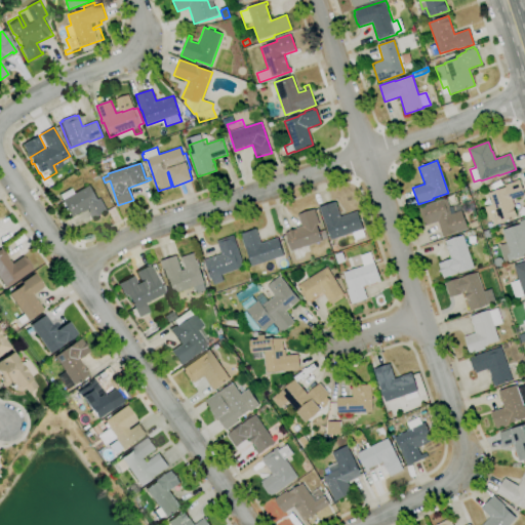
[(92,179),(88,172),(94,169),(98,176),(92,179)]
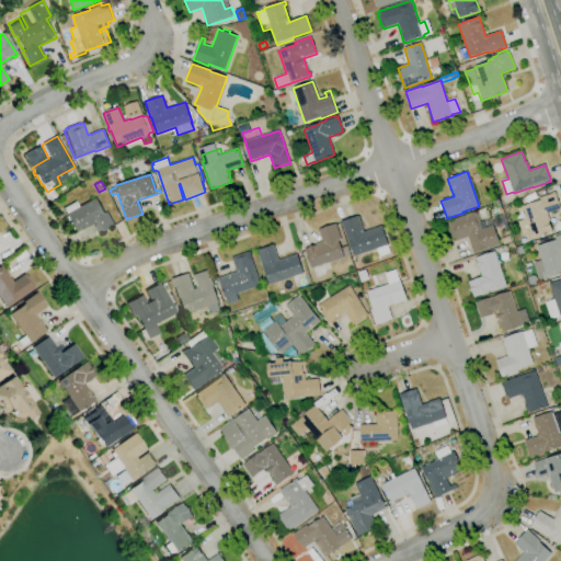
[(552,230),(552,232),(528,240),(527,235),(522,236),(521,230),(517,221),(526,219),(522,207),(540,201),(539,197),(551,194),(551,193),(556,192),(560,209),(548,214),(550,220),(549,220),(552,230)]
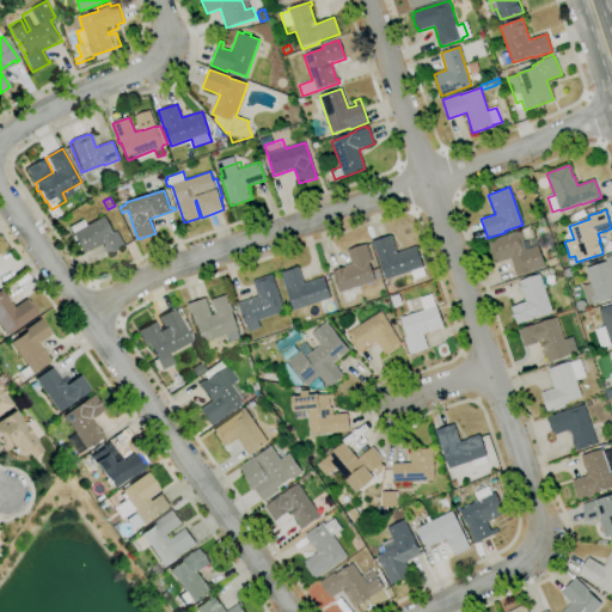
[(108,256),(102,244),(95,248),(95,246),(83,254),(80,250),(79,251),(78,249),(79,248),(78,245),(77,245),(75,244),(77,243),(75,240),(74,242),(72,237),(73,236),(71,233),(72,233),(68,227),(83,220),(86,226),(104,215),(114,232),(116,231),(126,246),(108,256)]
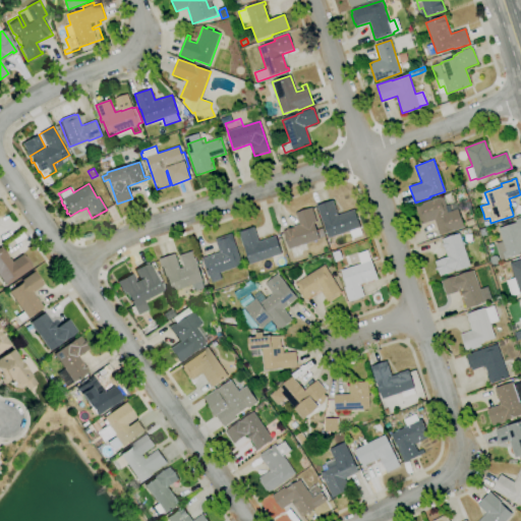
[(460,215),(464,228),(439,235),(435,221),(422,224),(421,222),(420,222),(418,215),(416,210),(417,209),(416,206),(443,197),(446,206),(456,203),(460,215)]
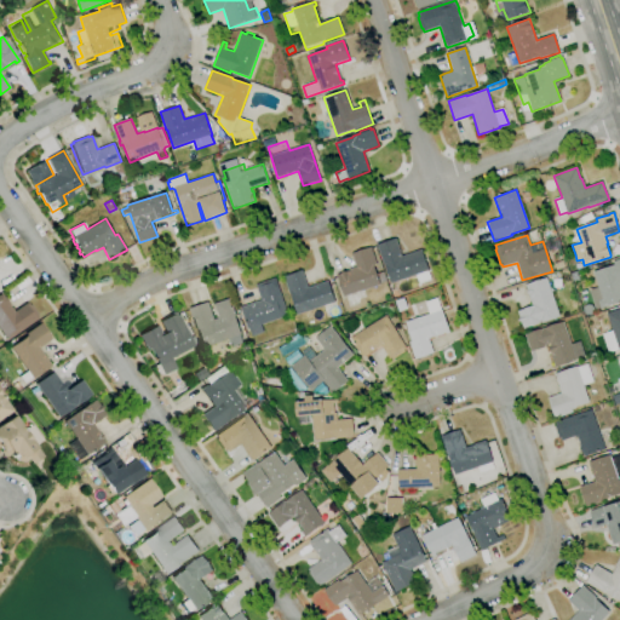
[(425,258),(429,271),(428,271),(431,280),(418,283),(415,276),(391,283),(385,265),(384,265),(382,258),(377,245),(396,239),(402,257),(411,253),(409,253),(422,248),(425,258)]
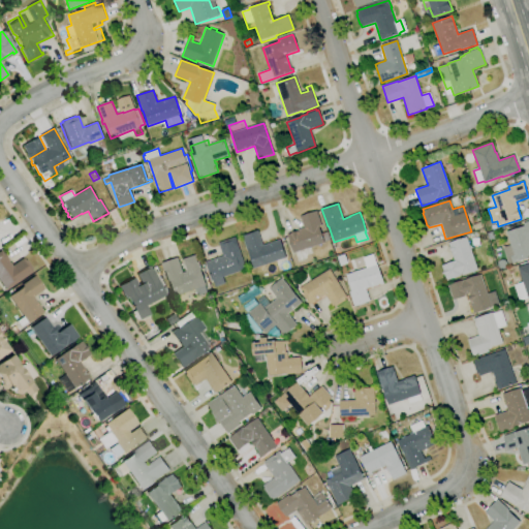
[(319,220),(321,225),(319,226),(321,234),(328,231),(330,240),(324,242),(324,243),(310,248),(312,254),(308,255),(305,260),(298,262),(294,253),(293,253),(287,235),(298,231),(298,230),(304,227),(302,221),(301,219),(300,219),(299,216),(316,211),(319,220)]
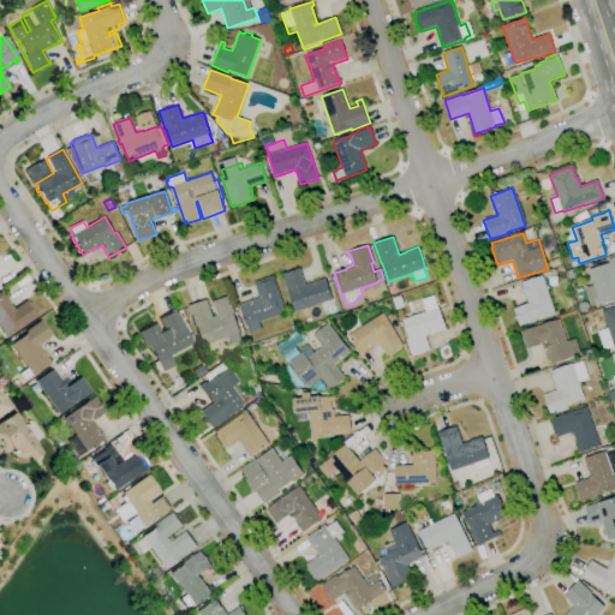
[(592,308),(585,286),(593,284),(589,270),(609,263),(608,260),(614,257),(614,300),(596,306),(592,308)]
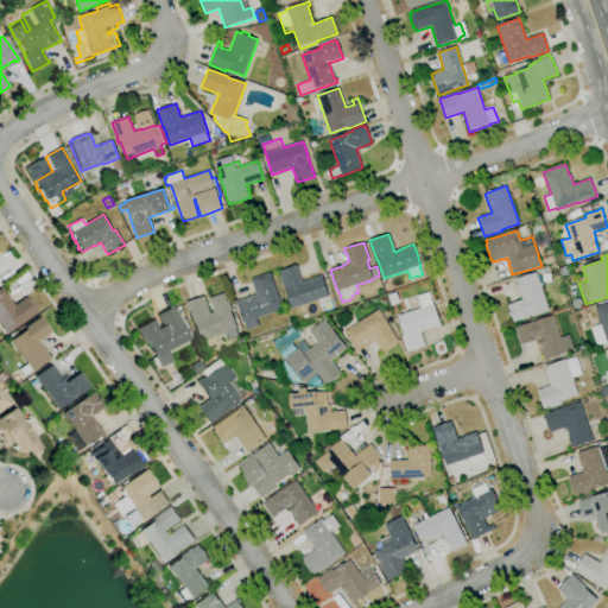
[(320,314),(318,311),(315,312),(312,304),(316,304),(315,301),(291,309),(285,289),(283,289),(278,272),(296,265),(302,283),(322,276),(329,296),(334,309),(320,314)]
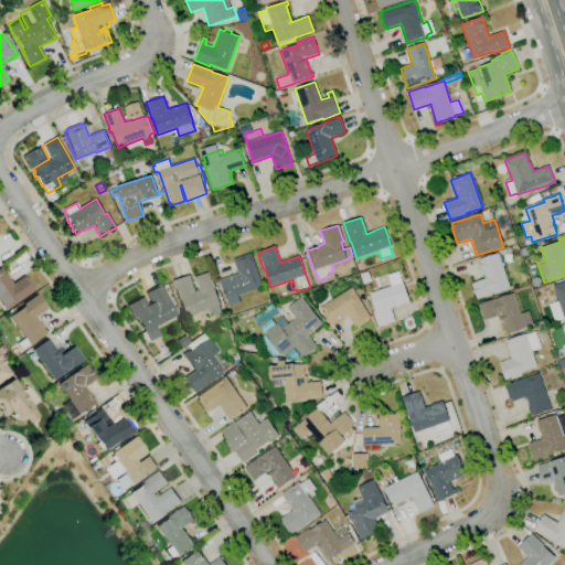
[(477,300),(471,284),(484,279),(478,260),(480,259),(480,258),(482,257),(483,258),(498,253),(510,289),(505,290),(505,292),(496,296),(496,294),(477,300)]
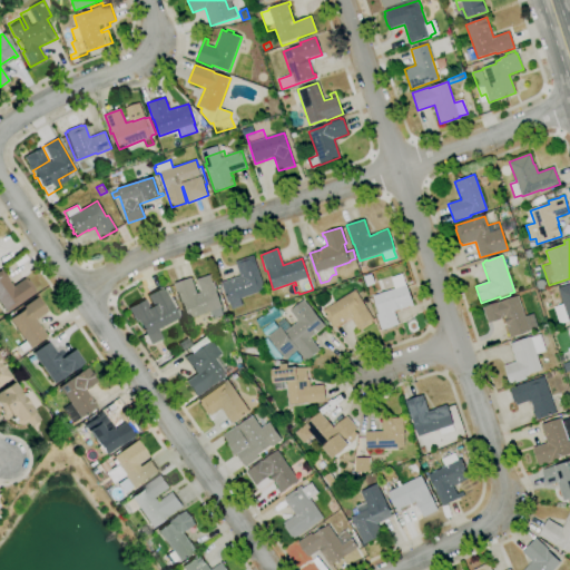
[(232,310),(229,303),(227,303),(222,283),(241,277),(235,262),(253,256),(265,291),(239,298),(243,306),(232,310)]
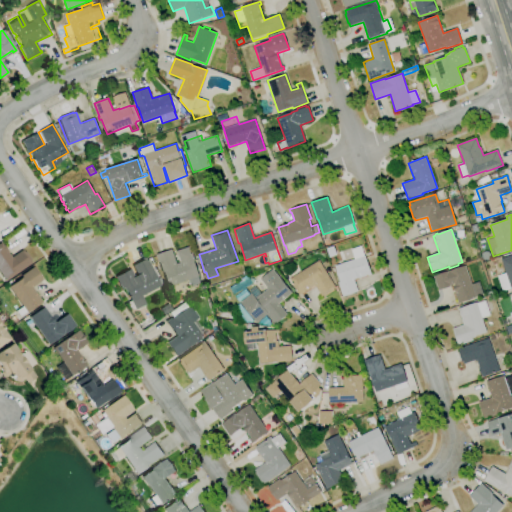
[(343,297),(338,283),(340,282),(338,278),(339,277),(335,266),(354,259),(351,250),(357,248),(354,239),(360,236),(363,245),(361,246),(364,256),(365,256),(371,275),(368,277),(367,275),(365,276),(365,277),(354,280),(358,292),(343,297)]
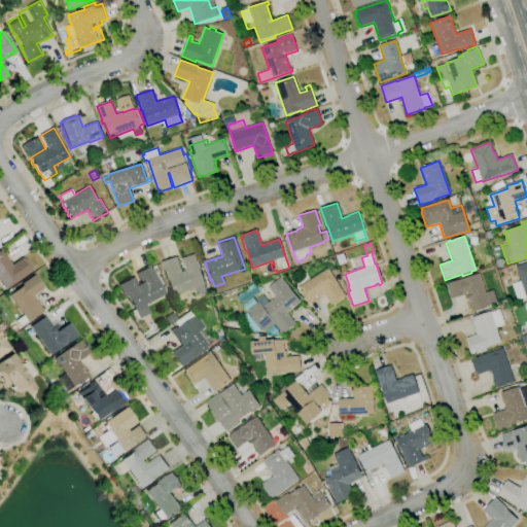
[(6,289),(0,280),(0,249),(1,249),(3,253),(4,252),(8,258),(7,258),(11,265),(23,257),(24,259),(26,258),(32,268),(31,269),(33,271),(6,289)]
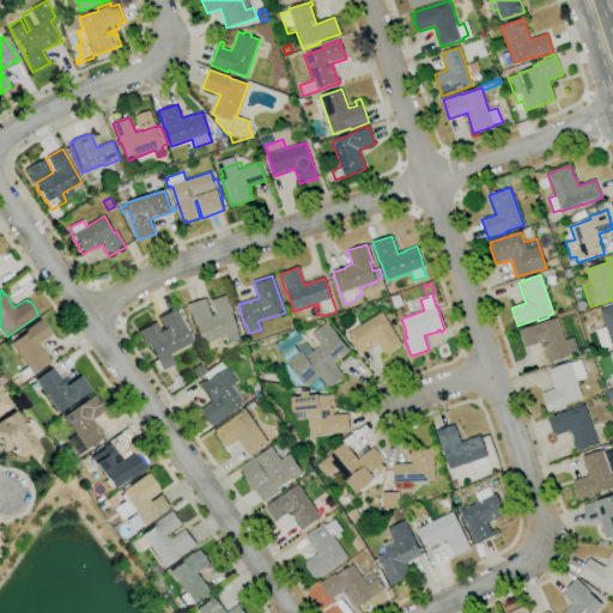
[(393,309),(389,297),(399,293),(404,305),(393,309)]
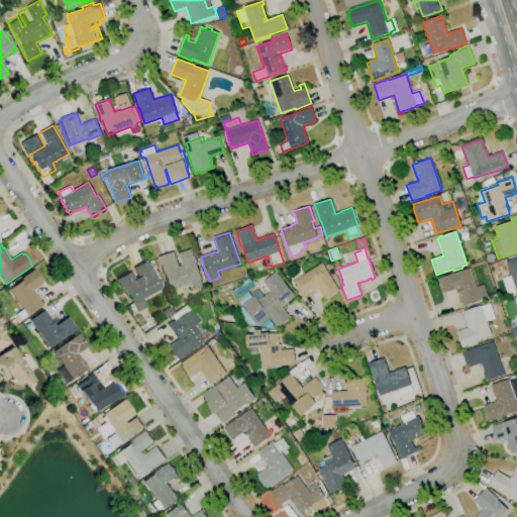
[(193,290),(191,283),(170,290),(165,275),(164,275),(158,257),(173,252),(178,267),(183,266),(179,253),(192,248),(197,264),(195,264),(203,286),(193,290)]
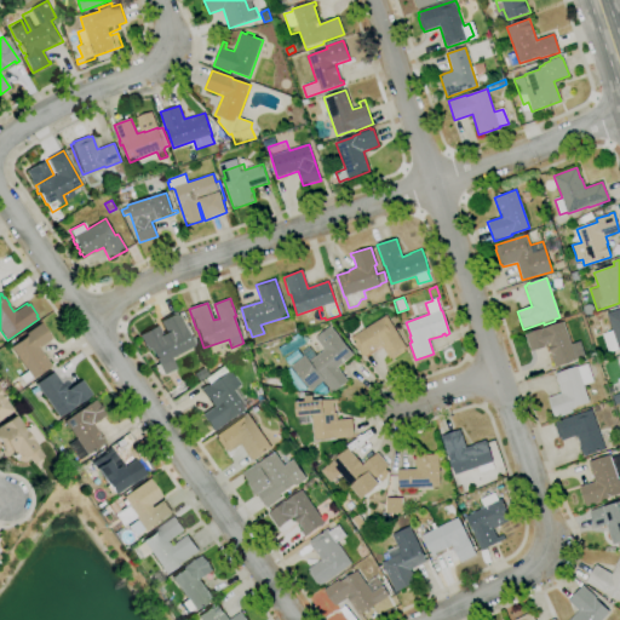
[(609,354),(602,334),(613,331),(610,322),(604,325),(602,317),(608,315),(607,314),(610,313),(619,309),(619,350),(619,351),(619,350),(609,354)]
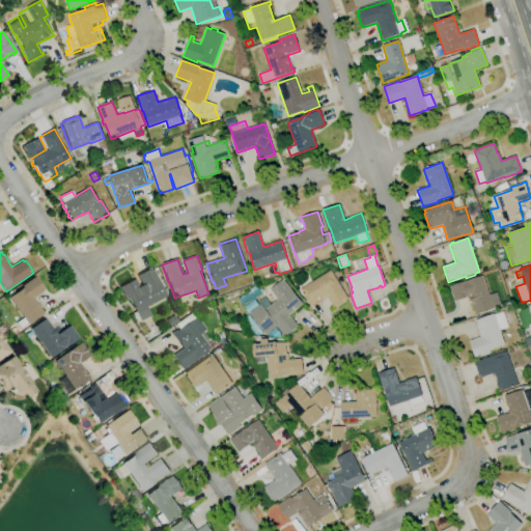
[(137,277),(137,276),(151,268),(160,282),(159,282),(163,289),(165,288),(168,294),(166,296),(166,297),(146,307),(150,313),(140,319),(129,298),(126,299),(119,286),(137,277)]
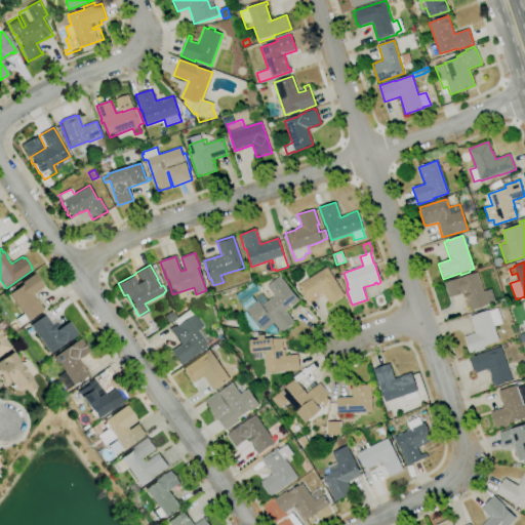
[(330,305),(323,292),(317,296),(309,303),(309,301),(307,303),(297,286),(327,268),(338,287),(339,287),(345,295),(342,297),(333,304),(332,303),(330,305)]
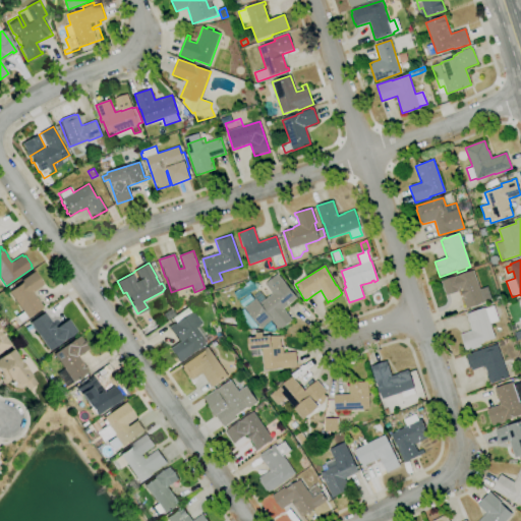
[(465,309),(463,305),(465,304),(463,298),(464,298),(461,291),(445,296),(441,282),(473,271),(480,289),(486,287),(488,291),(489,291),(491,296),(493,299),(490,299),(491,302),(484,305),(483,303),(465,309)]
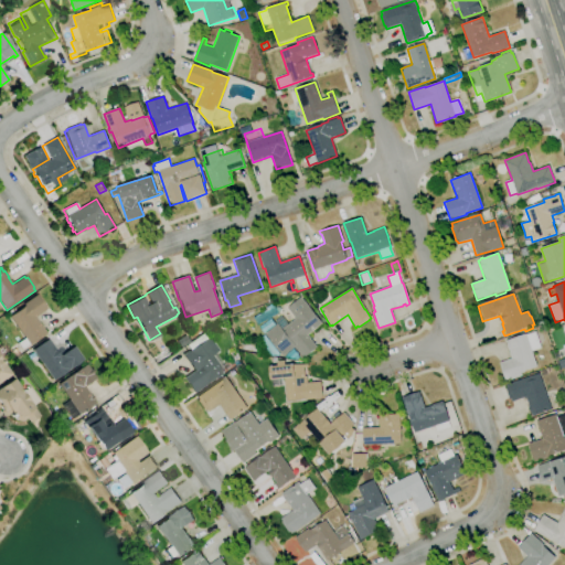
[(21,350),(17,343),(24,338),(9,317),(24,306),(23,305),(36,295),(46,309),(35,317),(46,333),(30,345),(29,344),(21,350)]
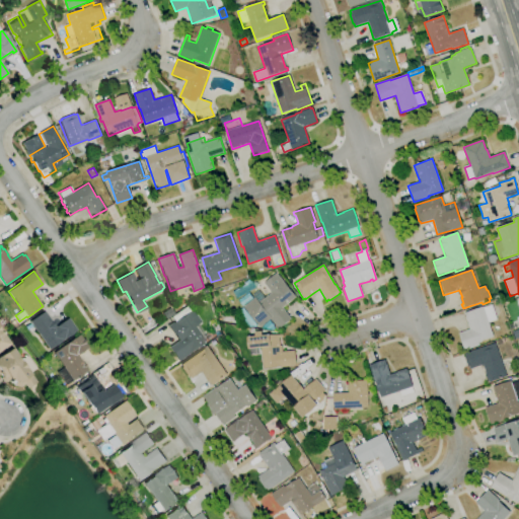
[(279,329),(270,319),(261,327),(243,306),(242,307),(238,302),(248,293),(253,299),(254,298),(252,296),(258,291),(265,298),(271,293),(264,284),(276,273),(281,278),(296,296),(283,308),(291,318),(279,329)]
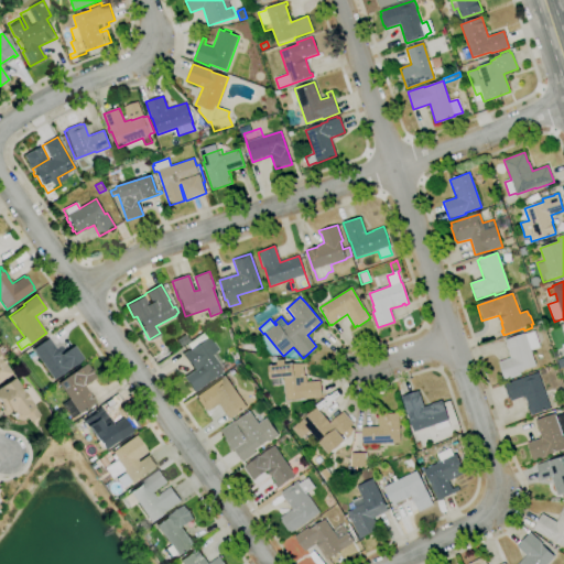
[(258,325),(253,317),(267,310),(264,306),(271,303),(273,306),(274,305),(279,313),(258,325)]
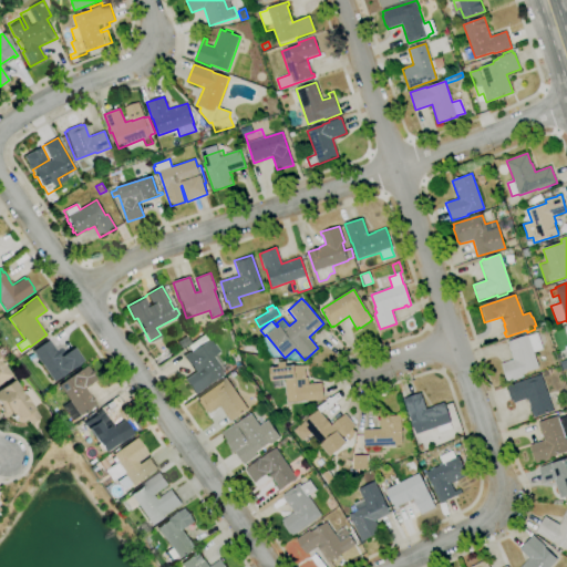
[(195,337),(191,330),(198,326),(202,332),(195,337)]
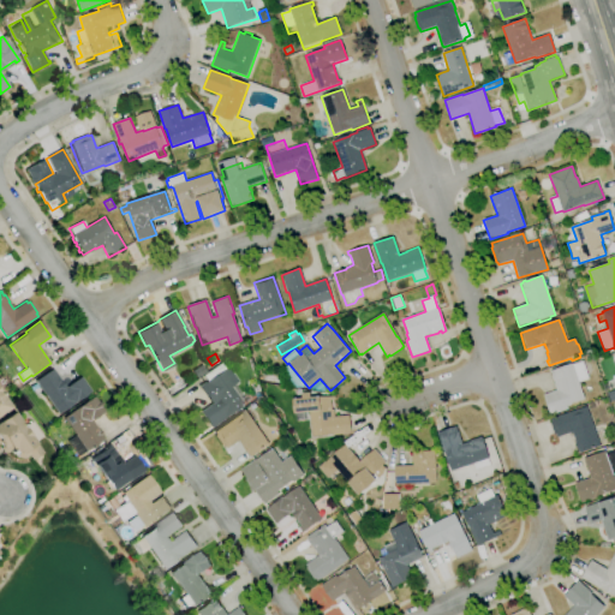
[(550,416),(544,395),(557,390),(550,371),(573,363),(573,364),(583,362),(589,378),(579,382),(585,400),(572,404),(572,405),(567,406),(568,410),(550,416)]
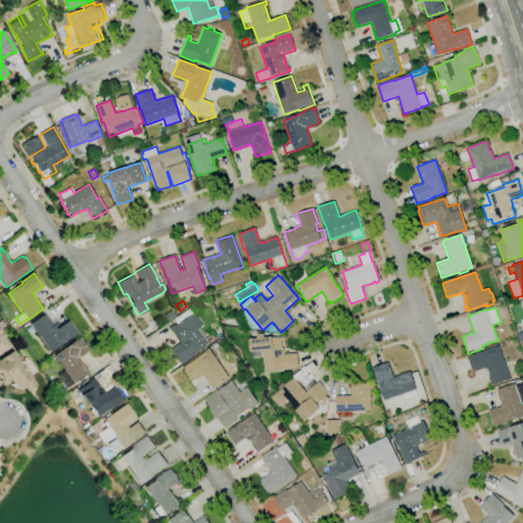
[(252,330),(240,315),(245,311),(259,329),(252,330)]
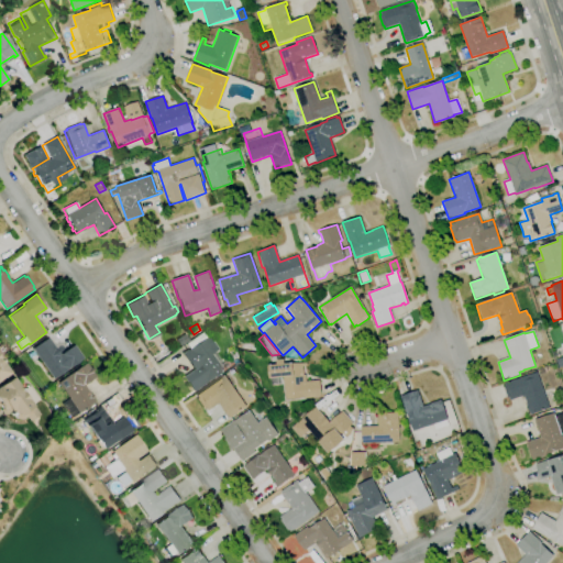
[(194,392),(184,376),(196,368),(191,363),(189,365),(183,355),(186,353),(185,352),(187,351),(183,345),(198,335),(201,341),(202,341),(203,343),(209,339),(216,349),(210,352),(223,371),(207,382),(207,383),(194,392)]
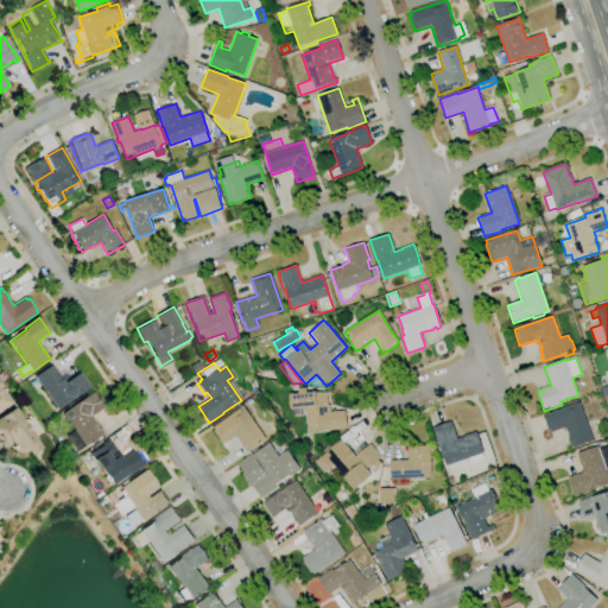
[(57,410),(35,378),(55,363),(57,367),(55,368),(58,374),(59,373),(65,382),(81,372),(92,386),(57,410)]
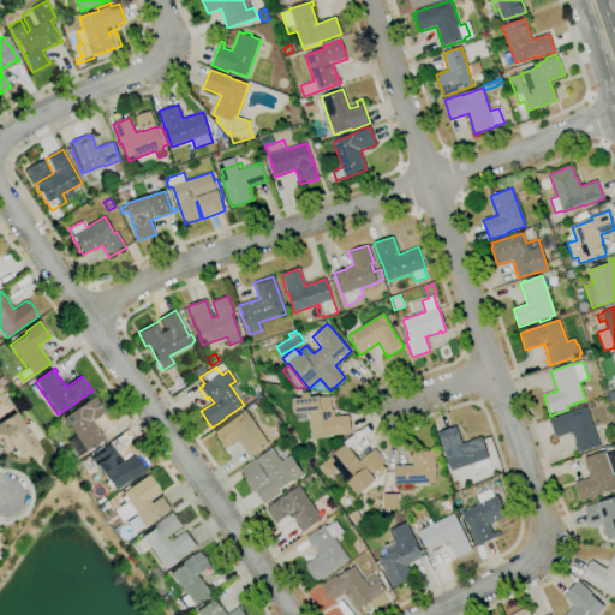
[(5,387),(0,381),(0,376),(4,374),(10,383),(5,387)]
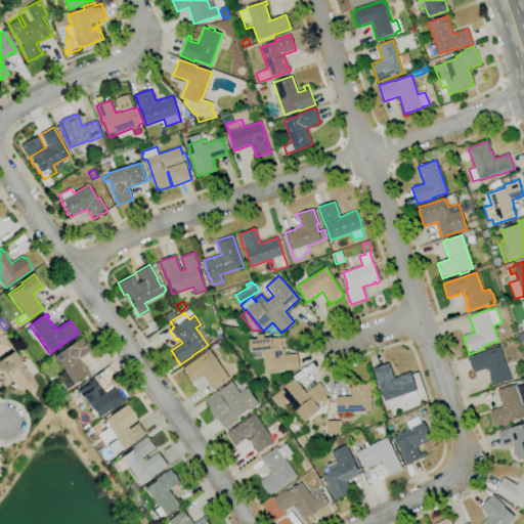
[(147,336),(144,332),(154,325),(157,330),(147,336)]
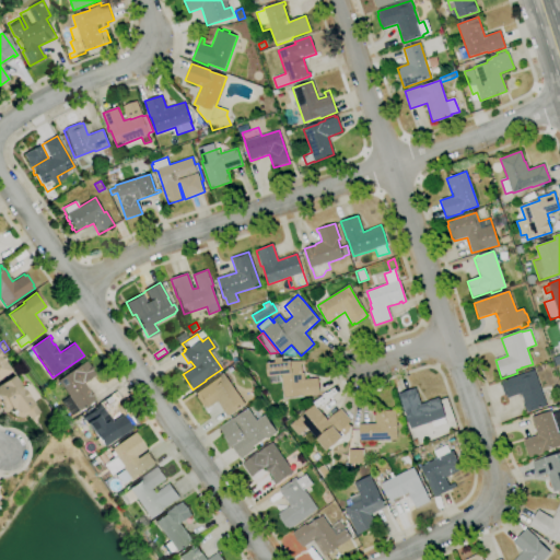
[(234,363),(230,357),(236,352),(238,360),(234,363)]
